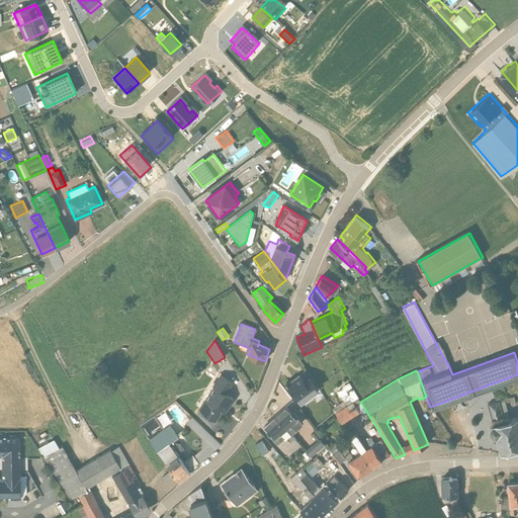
[(198,409),(216,420),(222,412),(225,415),(235,400),(227,394),(233,382),(220,373),(212,385),(213,385),(198,409)]
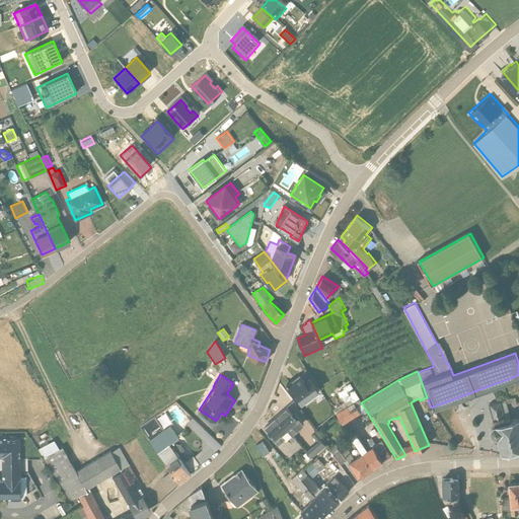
[(300,374),(287,383),(301,403),(319,391),(309,377),(304,380),(300,374)]
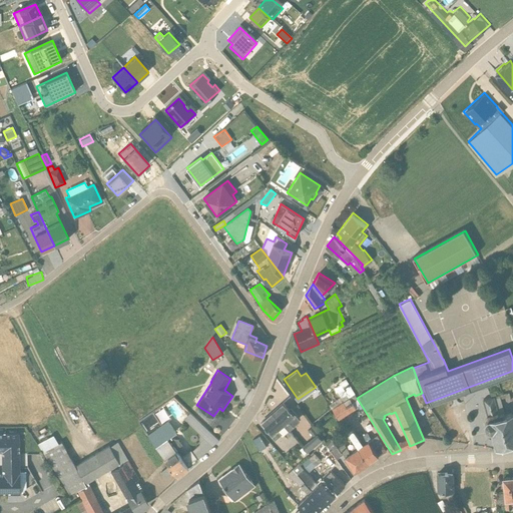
[(360,404),(346,380),(339,384),(339,386),(335,389),(341,398),(329,406),(332,412),(333,411),(341,422),(345,419),(344,418),(356,410),(355,408),(360,404)]
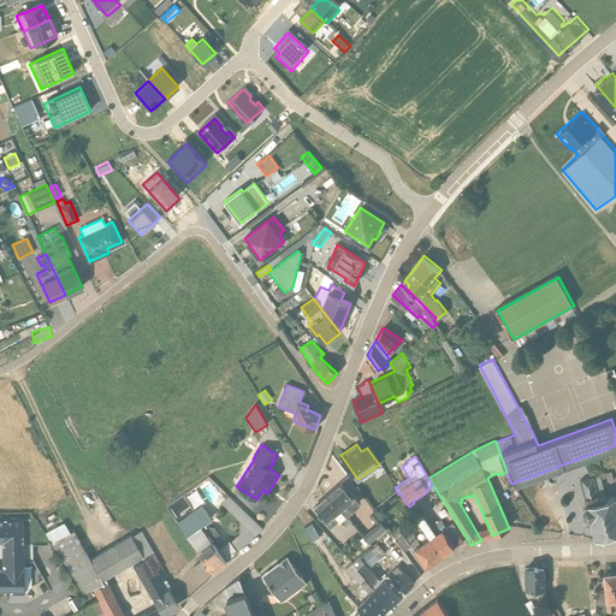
[(615,490),(615,489),(603,492),(600,480),(612,478),(610,473),(579,481),(585,504),(581,510),(584,517),(588,520),(590,520),(596,538),(615,532),(615,490)]
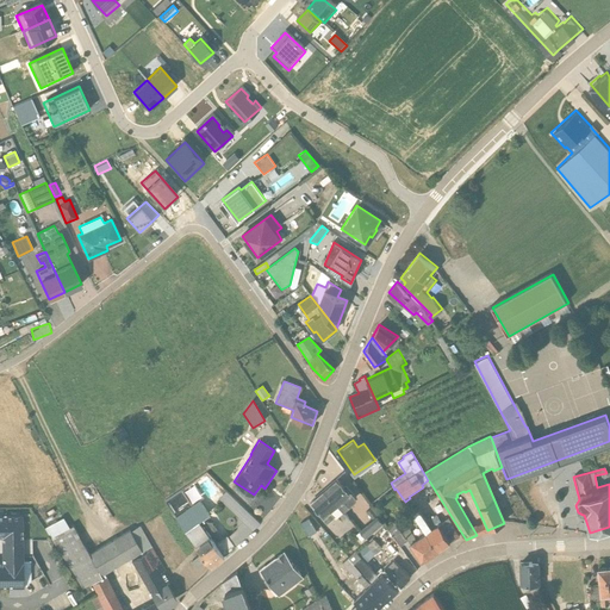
[(344,486),(336,479),(323,490),(343,514),(350,508),(349,505),(358,498),(346,485),(344,486)]
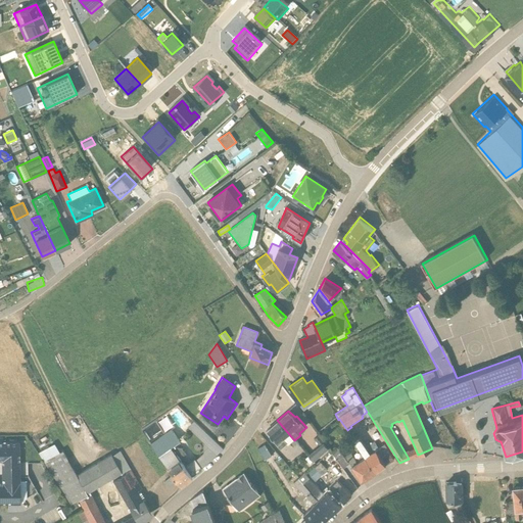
[(185,466),(182,463),(185,461),(186,455),(181,448),(176,447),(174,444),(179,441),(171,429),(164,433),(155,420),(142,430),(165,464),(173,474),(179,482),(181,485),(192,477),(191,476),(201,469),(200,468),(203,466),(199,460),(196,462),(194,460),(185,466)]
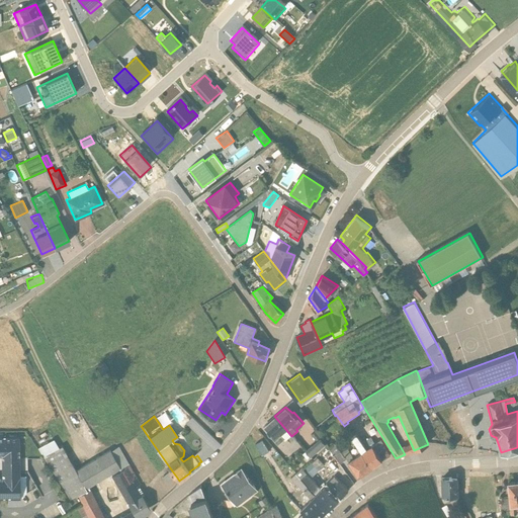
[(274,416),(263,425),(269,433),(269,434),(277,444),(284,439),(285,441),(291,436),(274,416)]
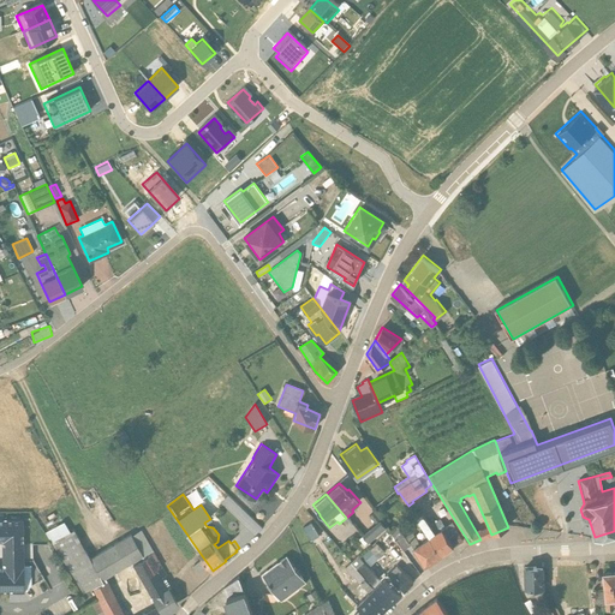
[(386,529),(374,513),(369,517),(375,525),(363,536),(369,543),(386,529)]
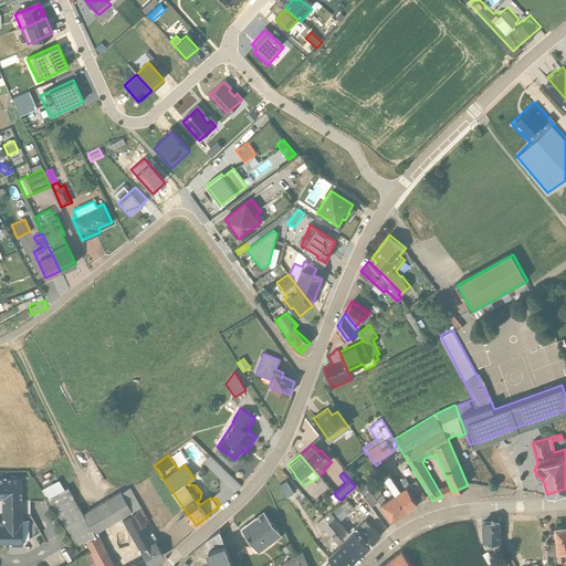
[(388,474),(383,478),(395,495),(406,512),(417,504),(402,481),(396,485),(388,474)]
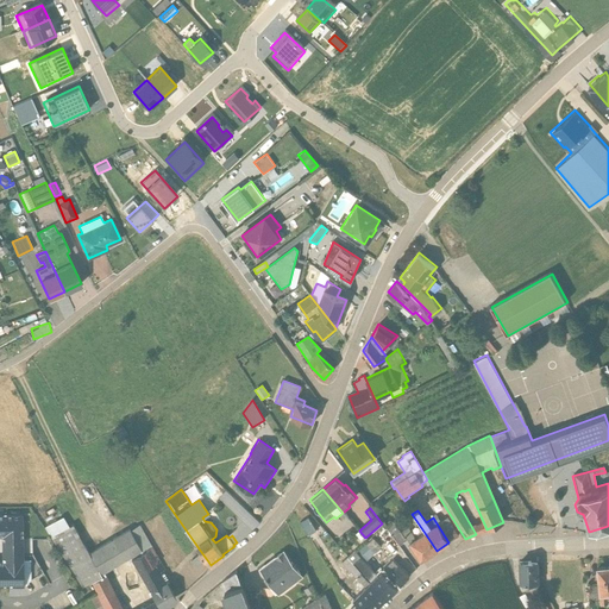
[(0,584),(23,584),(22,514),(0,513),(0,584)]
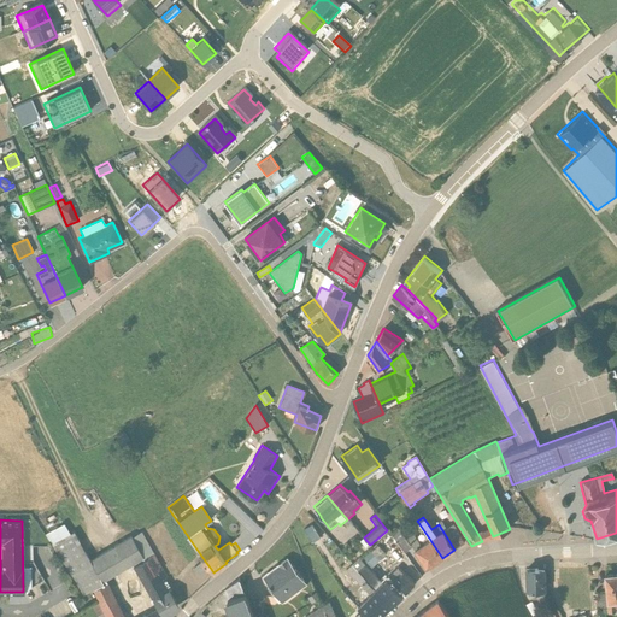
[(163,616),(178,607),(168,592),(170,589),(165,581),(168,579),(141,534),(131,538),(130,536),(89,560),(72,532),(69,534),(63,523),(45,534),(51,545),(83,595),(92,591),(105,616),(163,616)]
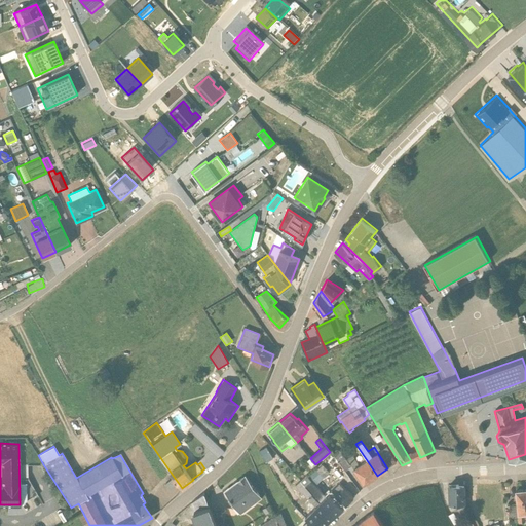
[(377,446),(374,447),(387,468),(396,463),(386,449),(381,452),(377,446)]
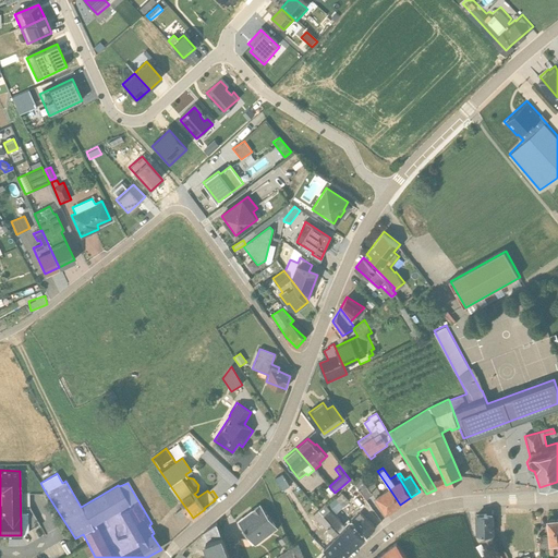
[(290,487),(282,474),(275,478),(282,492),(290,487)]
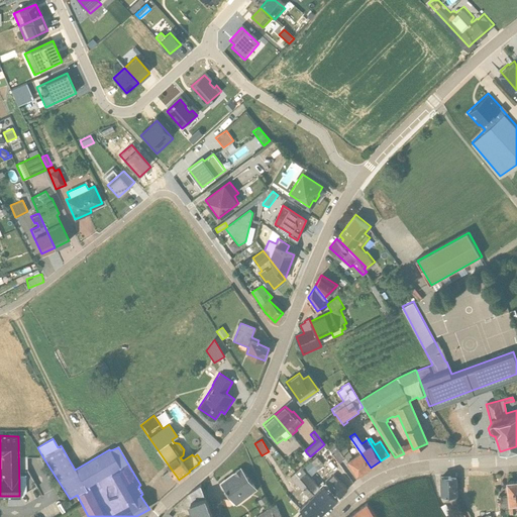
[(333,445),(328,449),(339,463),(343,460),(333,445)]
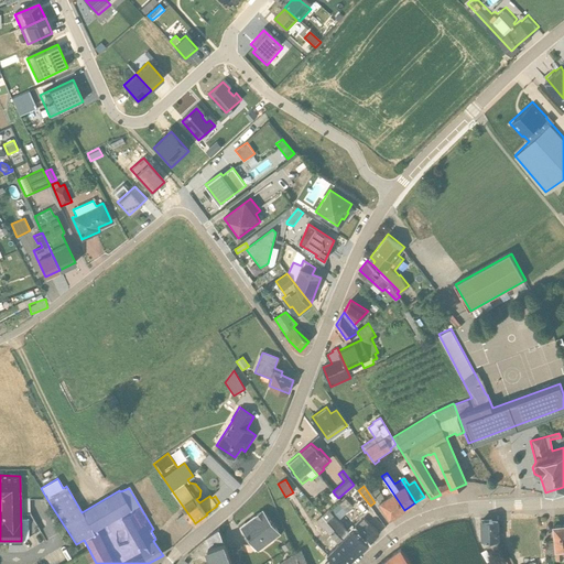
[(364,512),(370,508),(370,507),(358,490),(351,495),(350,494),(340,502),(339,502),(331,512),(338,521),(358,505),(364,512)]
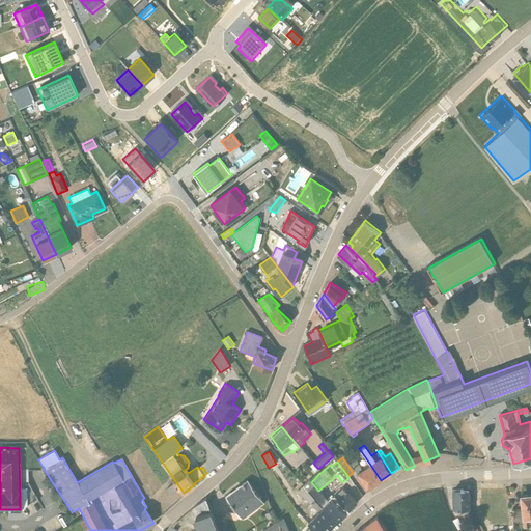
[(356,462),(351,465),(362,481),(365,488),(372,483),(375,483),(381,480),(370,465),(362,470),(356,462)]
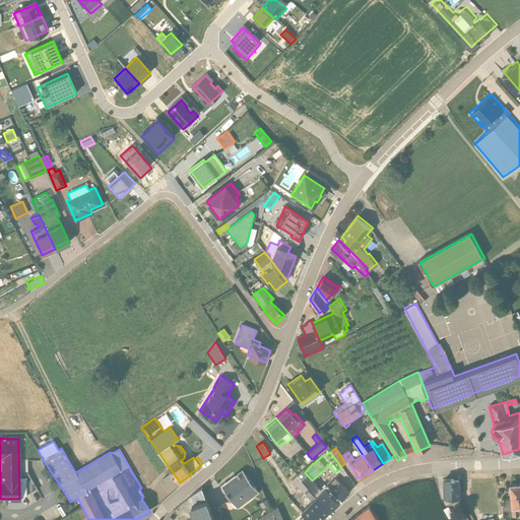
[(313,461),(307,454),(303,457),(306,460),(304,461),(307,465),(309,464),(310,464),(313,461)]
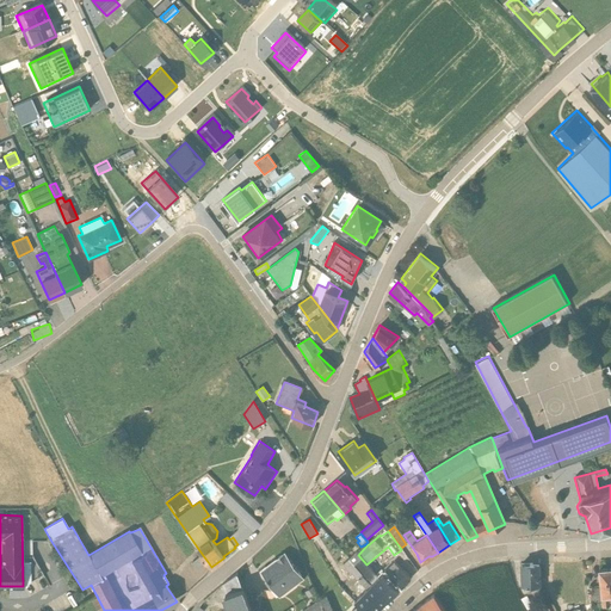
[(263,574),(279,597),(304,578),(284,551),(275,559),(278,562),(263,574)]
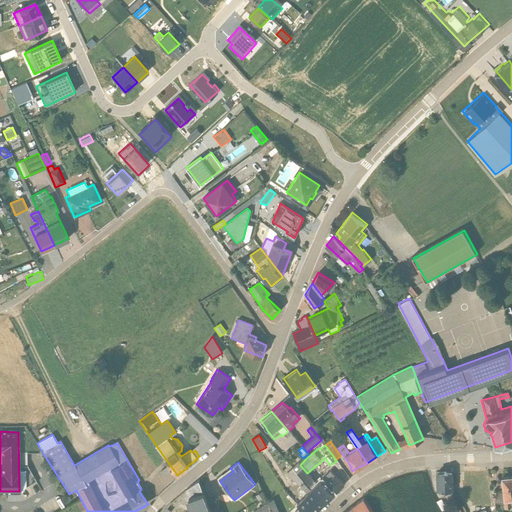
[(175,472),(169,464),(162,471),(167,478),(175,472)]
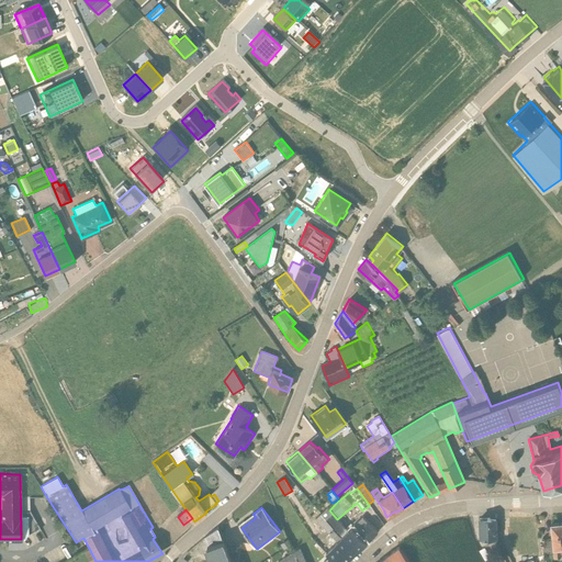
[(356,553),(367,543),(377,534),(362,518),(352,528),(351,528),(347,530),(327,509),(321,514),(356,553)]
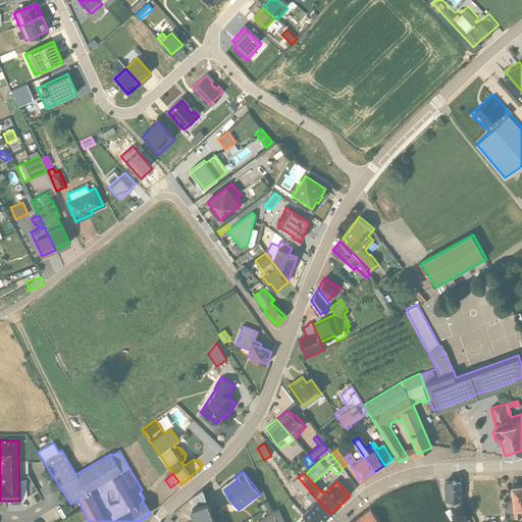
[(298,477),(293,482),(312,504),(302,514),(306,518),(310,521),(322,521),(330,514),(298,477)]
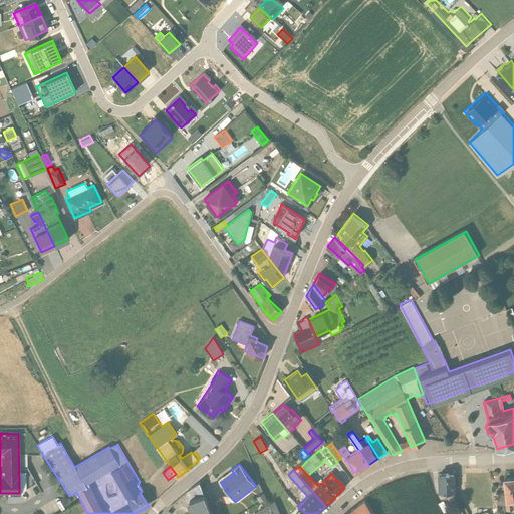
[(453,475),(439,476),(439,487),(438,487),(438,490),(439,490),(440,493),(441,500),(454,500),(454,495),(453,475)]
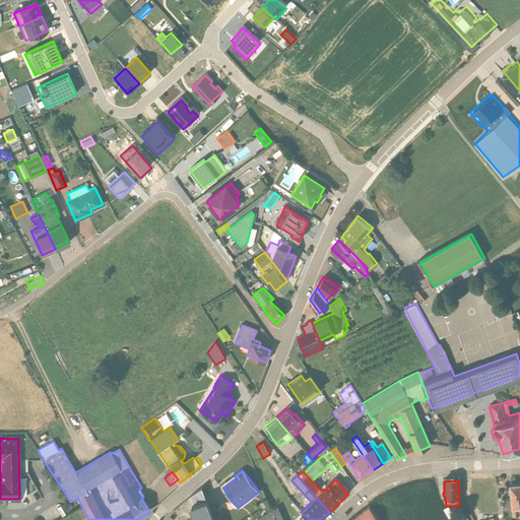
[(519,483),(510,485),(512,500),(503,501),(505,513),(512,512),(513,516),(519,516),(519,508),(519,507),(519,483)]
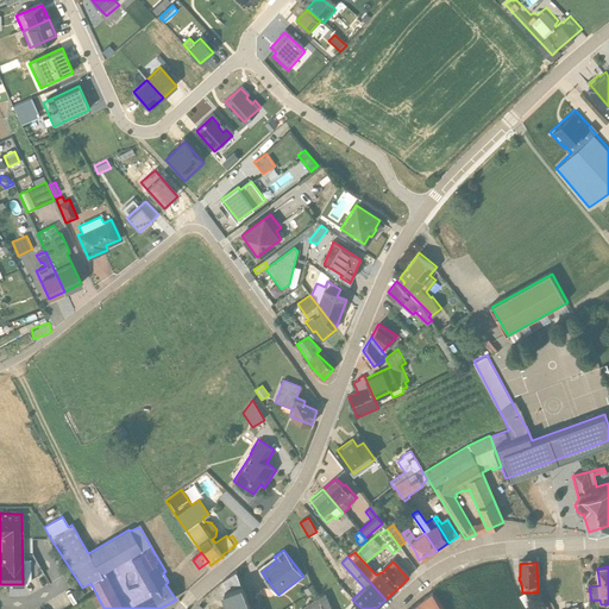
[(224,591),(223,592),(228,608),(251,608),(237,573),(234,573),(221,584),(224,591)]
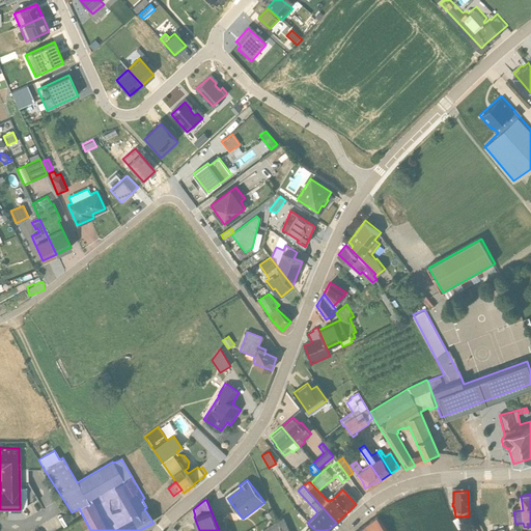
[(463,527),(457,518),(453,521),(457,530),(458,530),(463,527)]
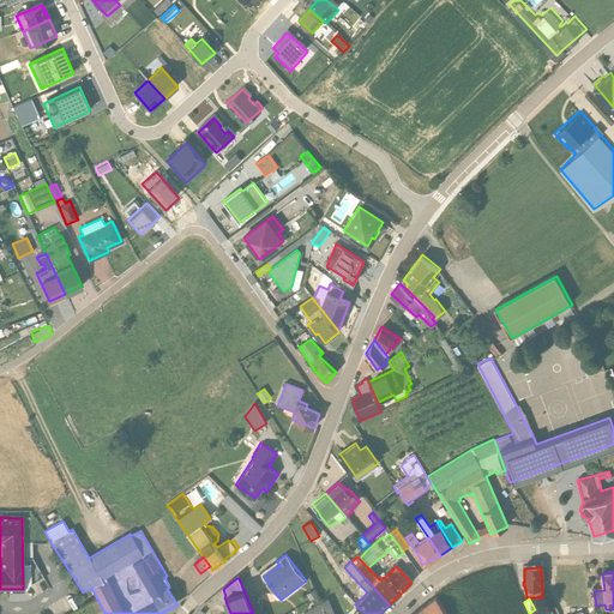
[(446,613),(435,600),(421,611),(423,613),(446,613)]
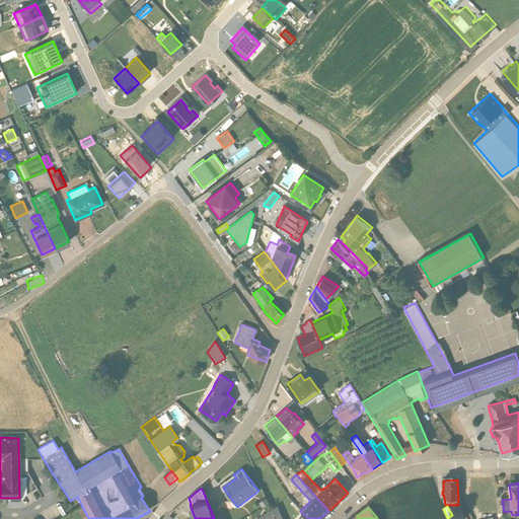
[(282,518),(277,508),(272,510),(276,518),(282,518)]
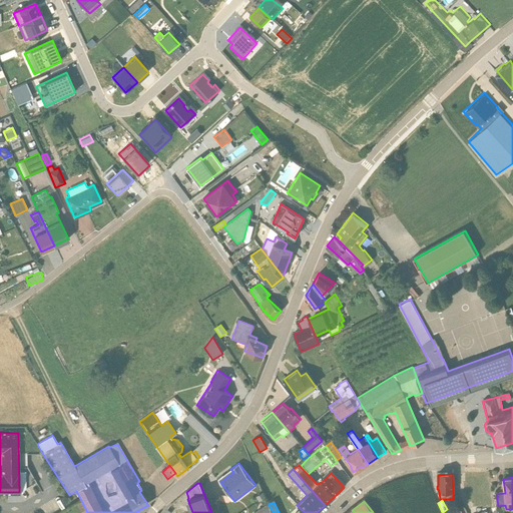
[(253,512),(273,512),(269,504),(253,512)]
